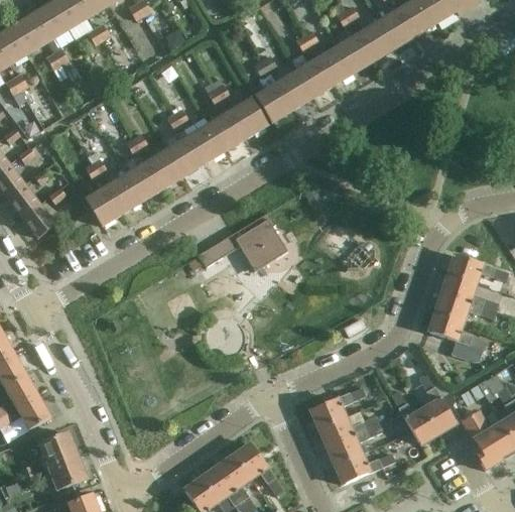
[(59,0),(52,4),(70,31),(90,19),(78,0),(59,0)]
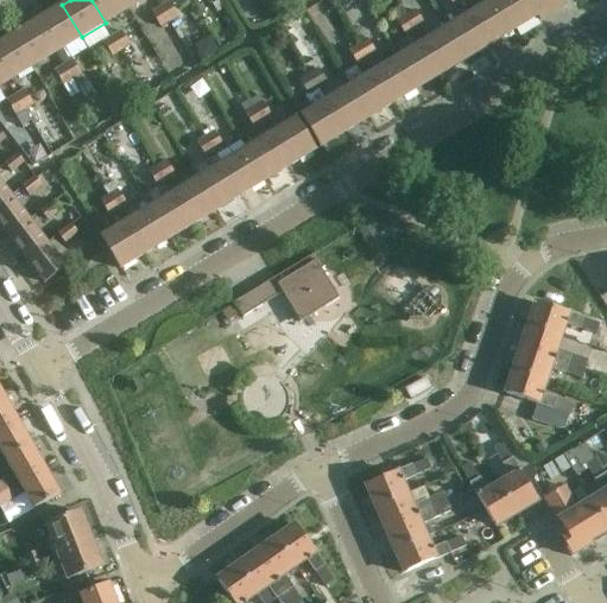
[(92,0),(106,23),(130,8),(125,0),(92,0)]
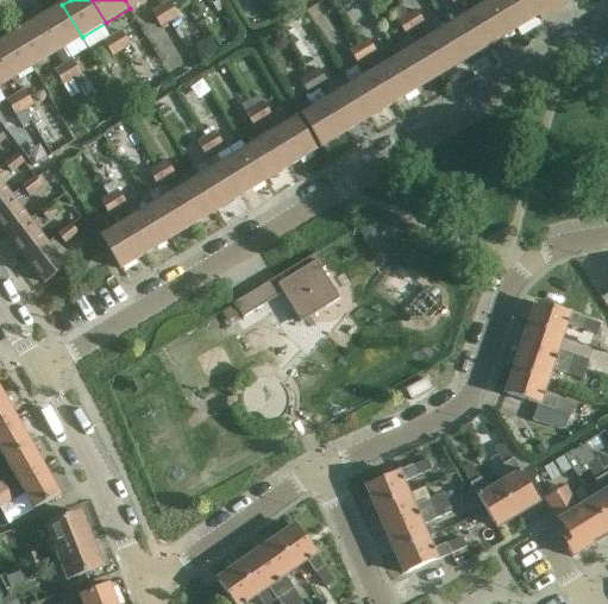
[(167,0),(165,1),(161,4),(170,19),(180,14),(171,0),(167,0)]
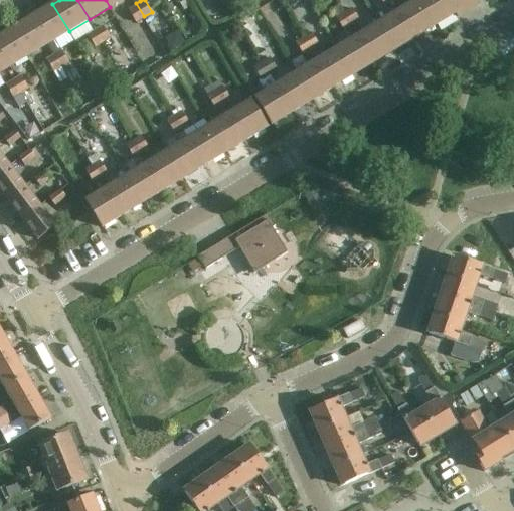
[(437,22),(422,0),(410,0),(399,7),(415,34),(437,22)]
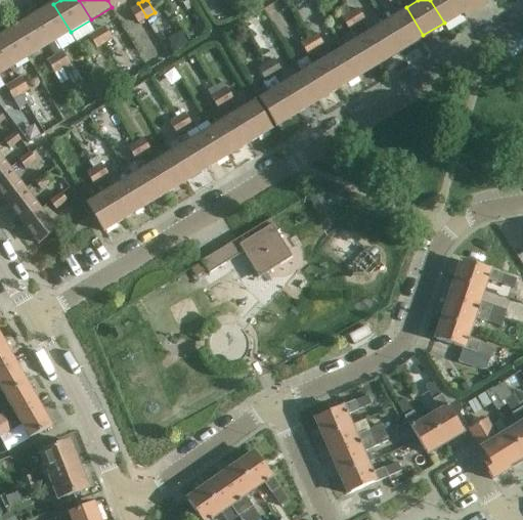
[(430,0),(444,23),(463,11),(465,14),(487,1),(486,0),(430,0)]
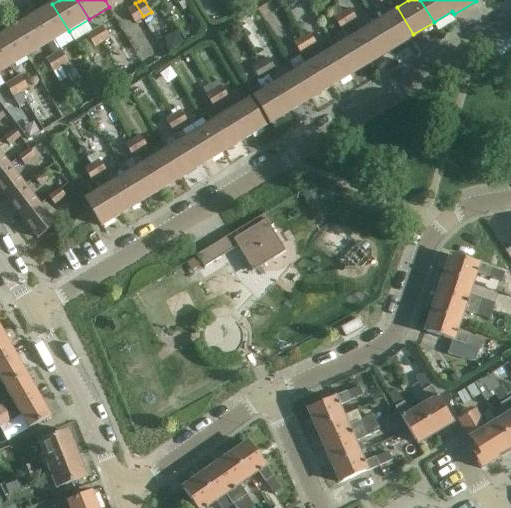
[(350,23),(342,10),(338,2),(329,7),(342,28),(350,23)]
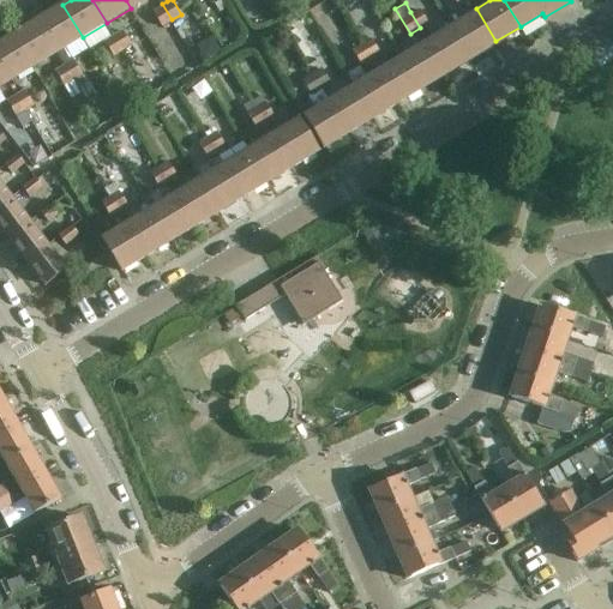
[(172,19),(162,4),(154,8),(158,17),(163,25),(172,19)]
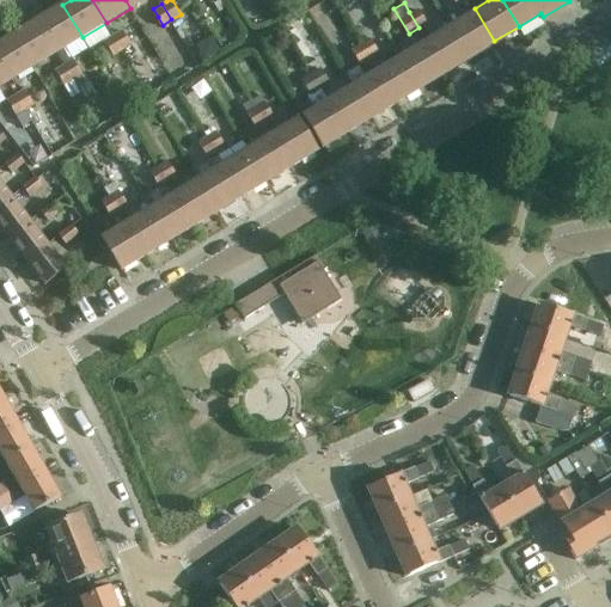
[(62,5),(38,19),(57,53),(63,62),(74,78),(81,91),(87,99),(98,93),(86,74),(83,73),(73,56),(89,48),(83,37),(62,5)]
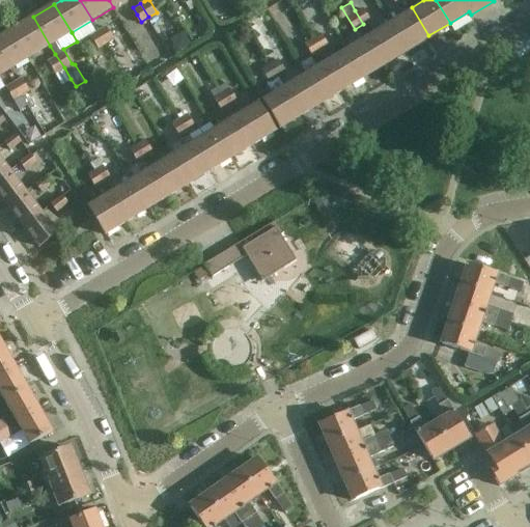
[(355,10),(363,24),(371,20),(363,5),(355,10)]
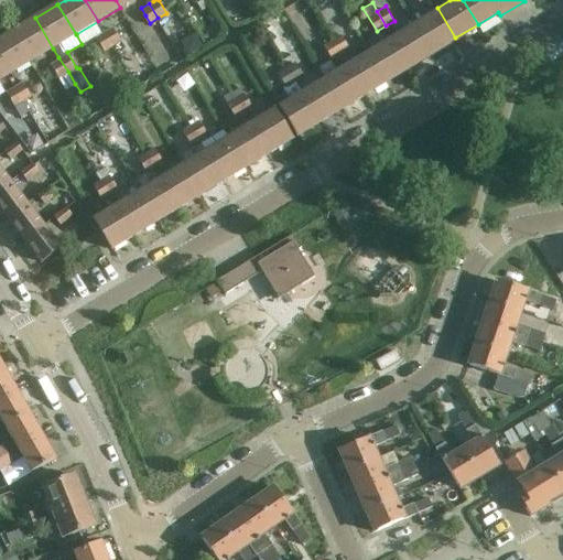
[(455,38),(437,8),(414,21),(433,52),(455,38)]
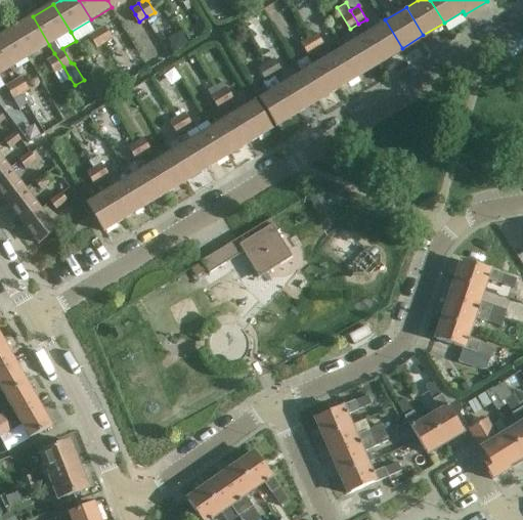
[(11,30),(29,57),(49,45),(33,16),(11,30)]
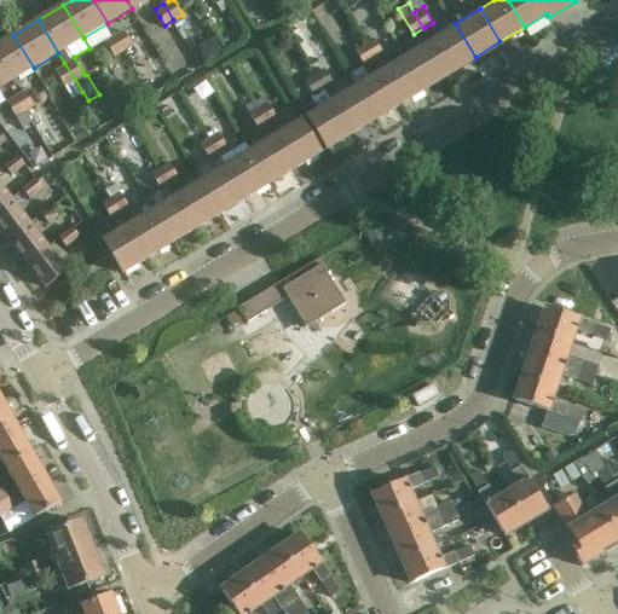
[(475,57),(455,23),(431,39),(450,71),(475,57)]
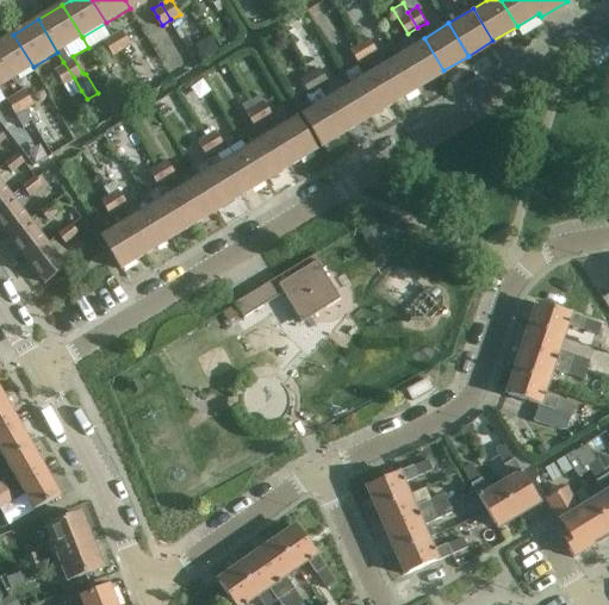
[(112,33),(122,48),(131,43),(122,27),(112,33)]
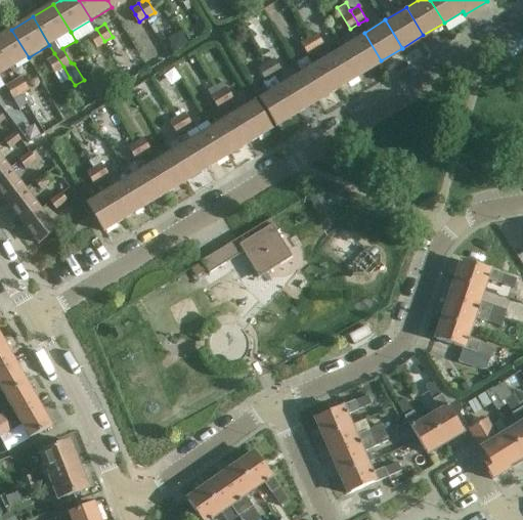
[(104,41),(96,29),(89,33),(96,46),(104,41)]
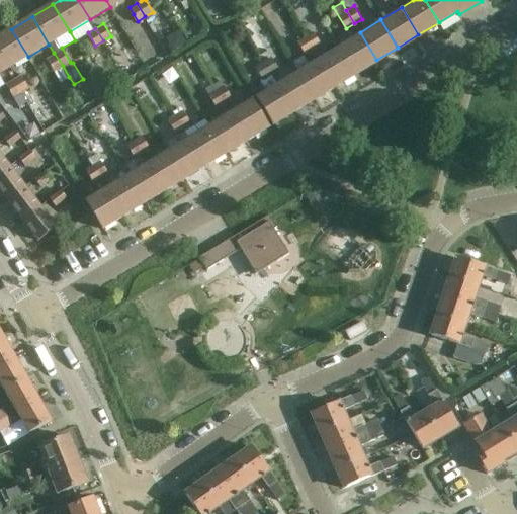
[(0,35),(0,56),(8,69),(28,57),(11,29),(0,35)]
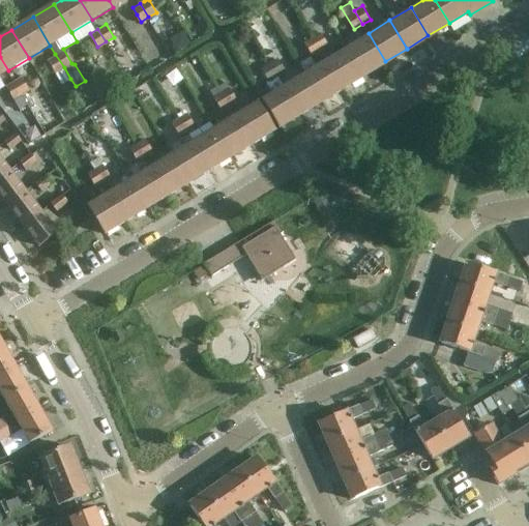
[(313,35),(312,36),(320,49),(328,45),(320,31),(313,35)]
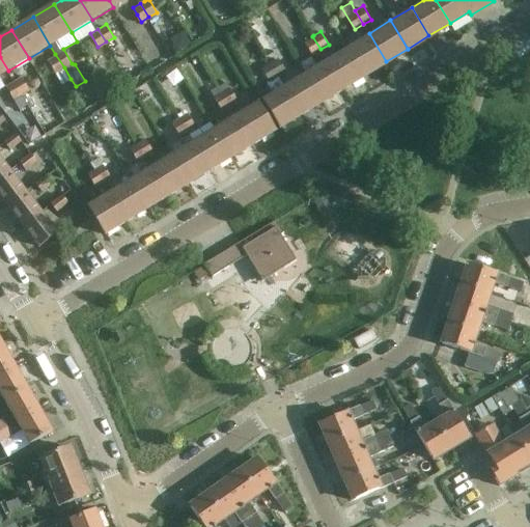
[(386,61),(369,33),(347,46),(365,75),(386,61)]
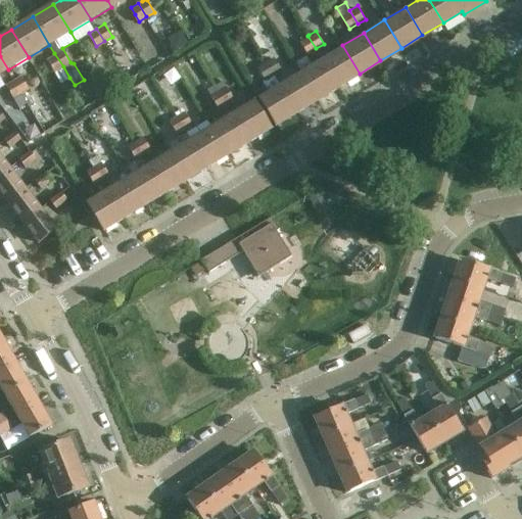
[(316,48),(307,36),(300,40),(307,53),(316,48)]
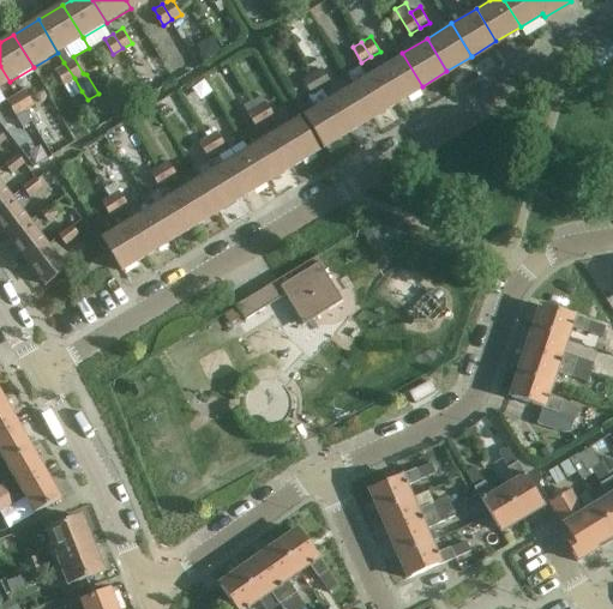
[(397,101),(422,86),(402,53),(378,67),(397,101)]
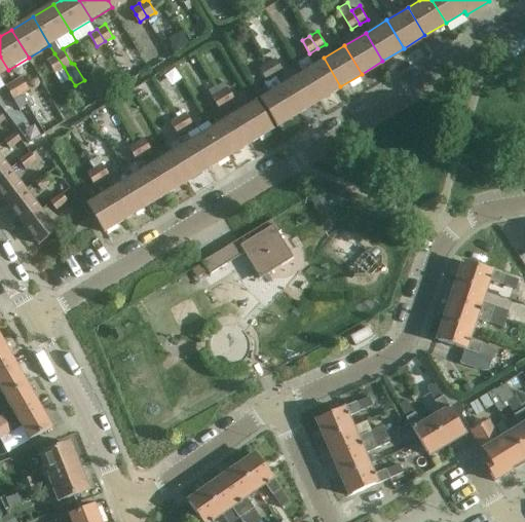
[(70,78),(54,53),(47,59),(62,82),(70,78)]
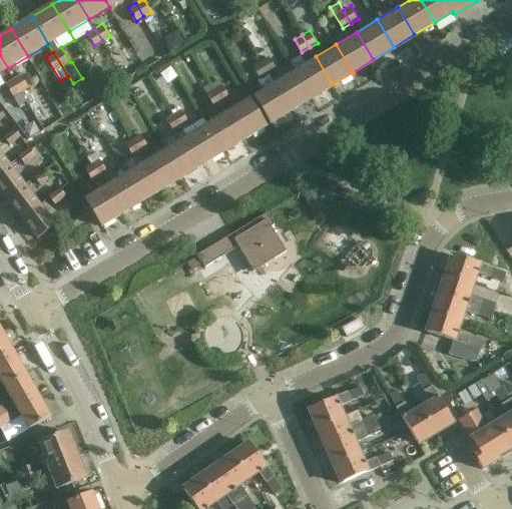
[(269,55),(261,60),(269,73),(277,68),(269,55)]
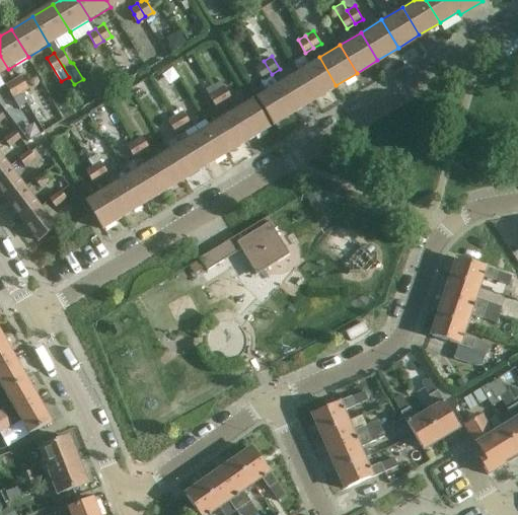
[(298,70),(315,97),(336,85),(319,57),(298,70)]
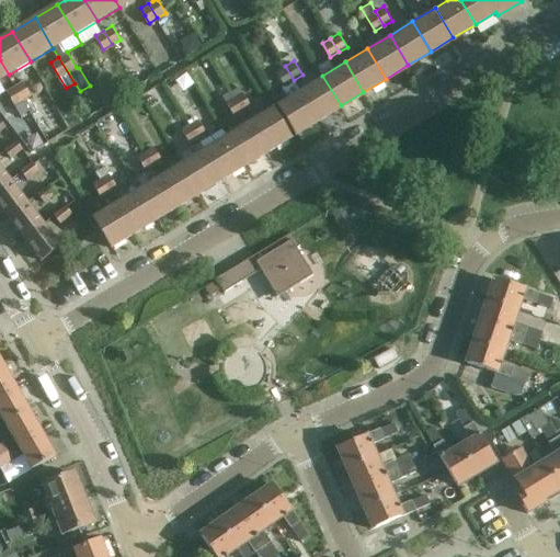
[(294,80),(285,66),(276,71),(285,86),(294,80)]
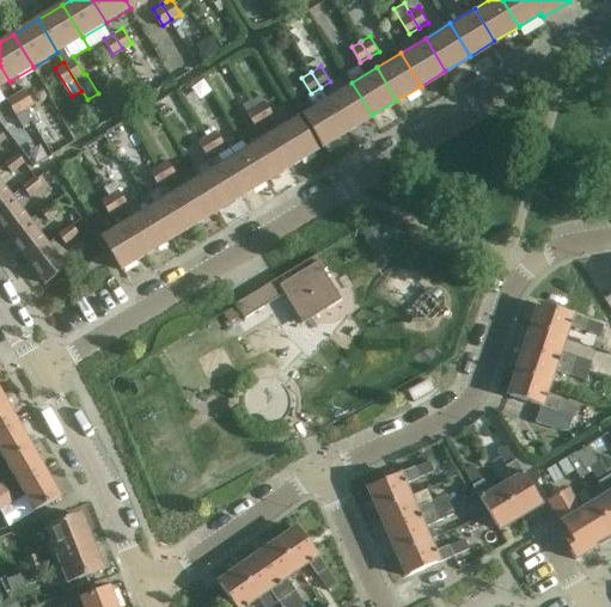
[(372,115),(352,83),(328,97),(347,130),(372,115)]
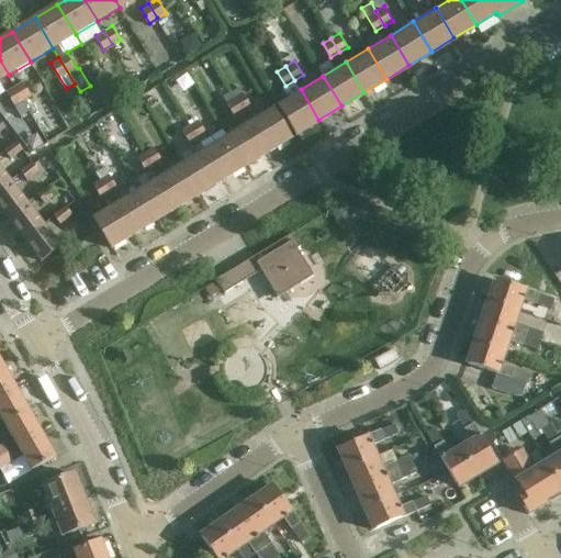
[(14,85),(23,99),(31,95),(23,79),(14,85)]
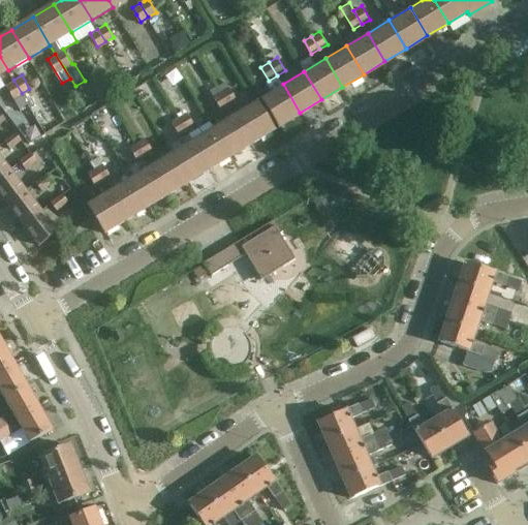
[(90,82),(100,96),(107,92),(98,76),(90,82)]
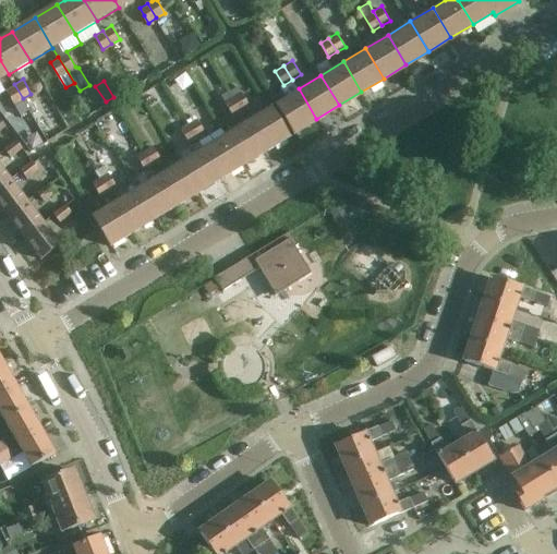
[(23,98),(14,84),(5,89),(14,104),(23,98)]
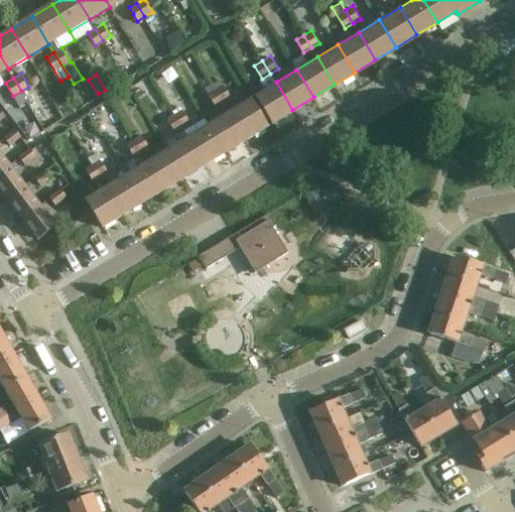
[(292,110),(276,82),(255,95),(271,122),(292,110)]
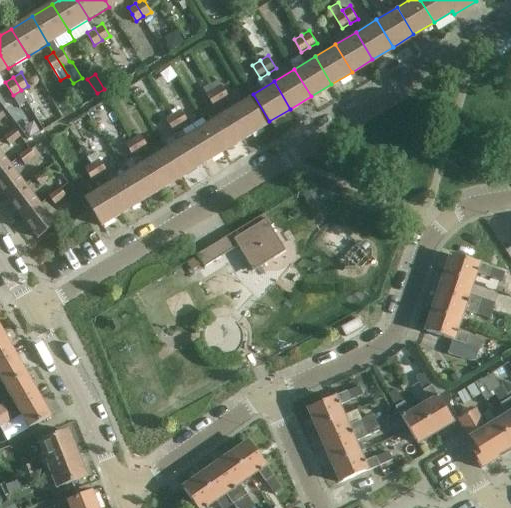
[(221,83),(214,87),(222,101),(229,96),(221,83)]
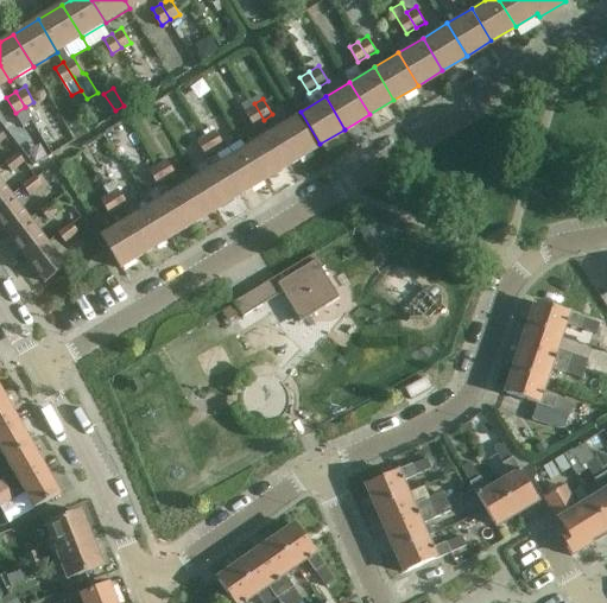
[(254,103),(245,109),(254,125),(264,120),(254,103)]
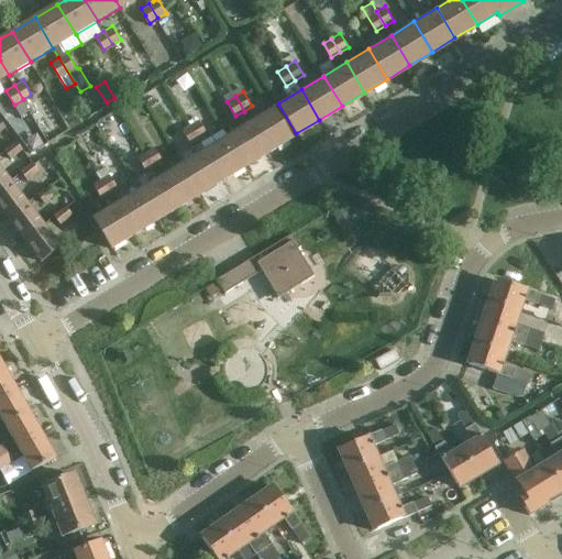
[(250,120),(268,151),(291,136),(273,106),(250,120)]
